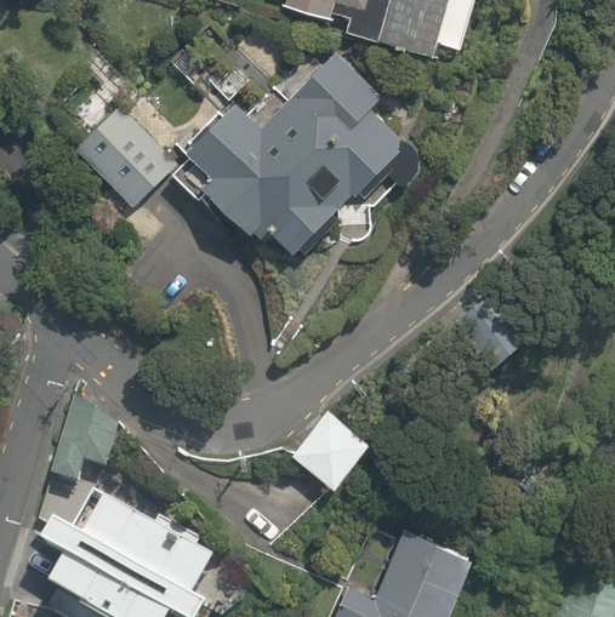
[(279,0),(278,7),(331,22),(334,13),(347,17),(342,39),(432,63),(448,0),(279,0)]
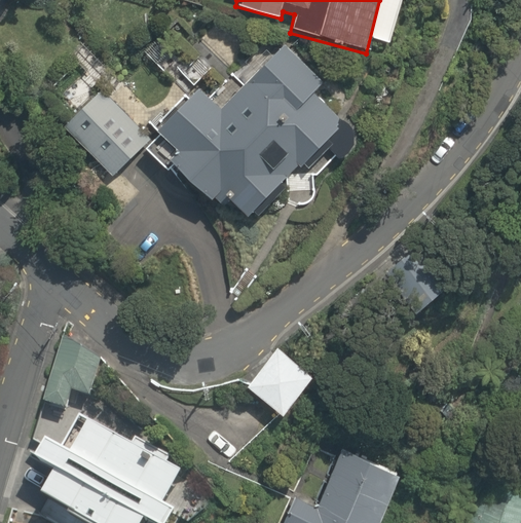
[(322,79),(284,43),(221,109),(198,87),(156,131),(177,151),(170,158),(225,211),(232,199),(249,217),(345,121),(315,91),(322,79)]
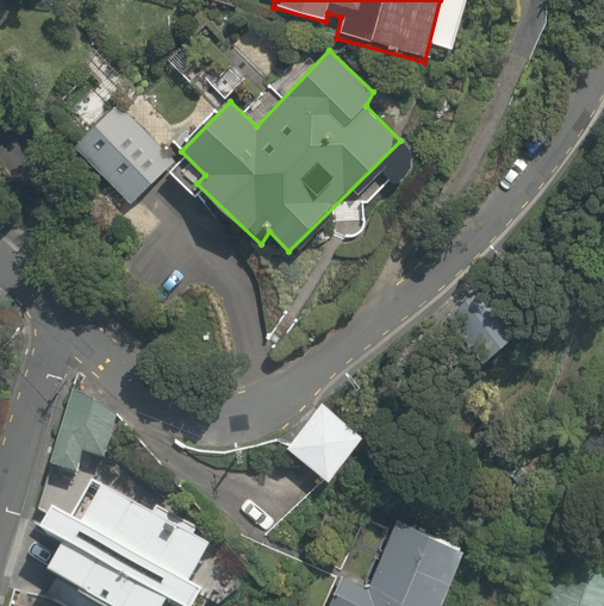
[(126,202),(169,161),(114,105),(72,147),(126,202)]
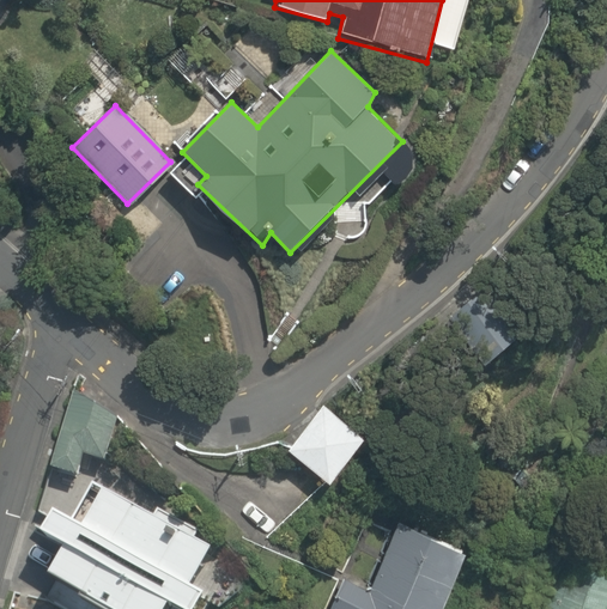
[(368,436),(321,400),(285,445),(332,482),(368,436)]
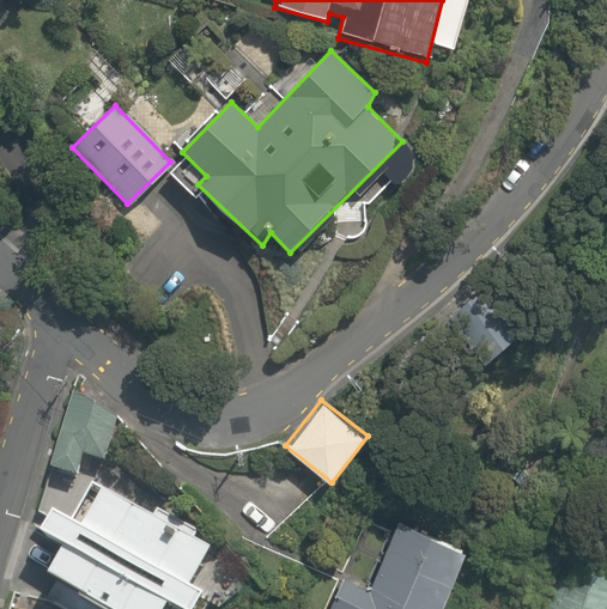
[(195,588),(212,553),(92,493),(78,524),(59,515),(43,543),(62,553),(50,577),(114,608),(200,608),(208,595),(195,588)]
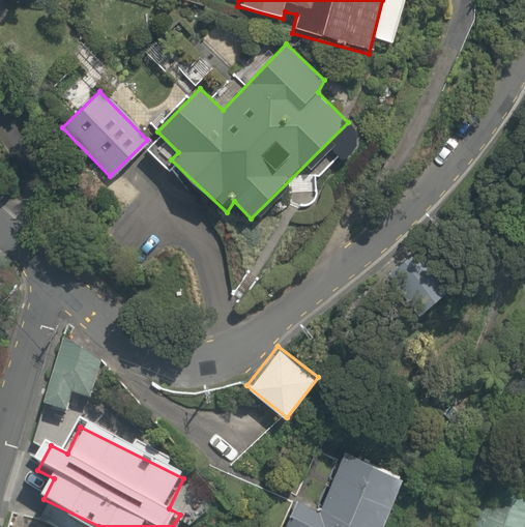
[(390,526),(411,474),(344,449),(322,506),(292,495),(280,526),(390,526)]
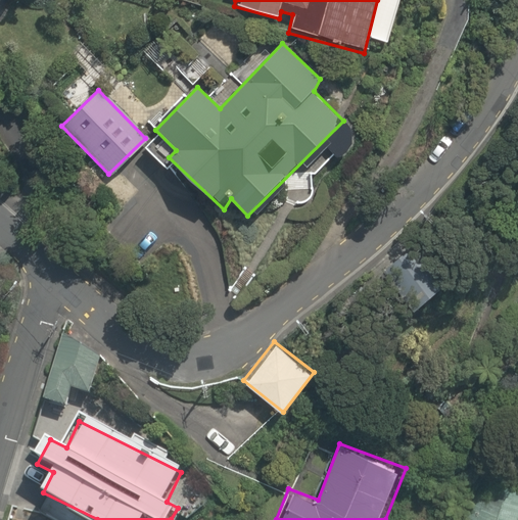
[(517,519),(517,499),(473,486),(464,519),(517,519)]
